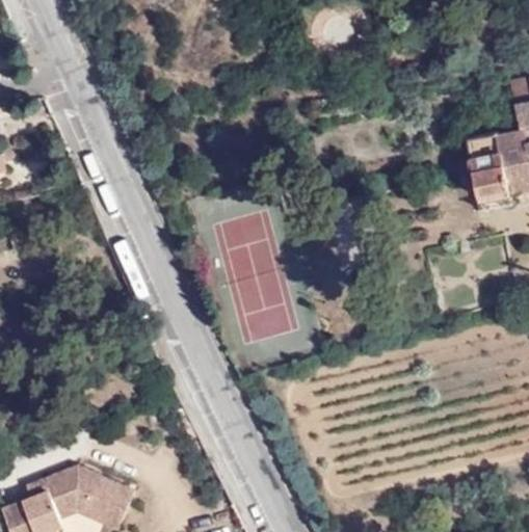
[(528,76),(510,81),(520,128),(498,133),(497,131),(465,138),(479,202),(510,194),(528,189),(528,76)]
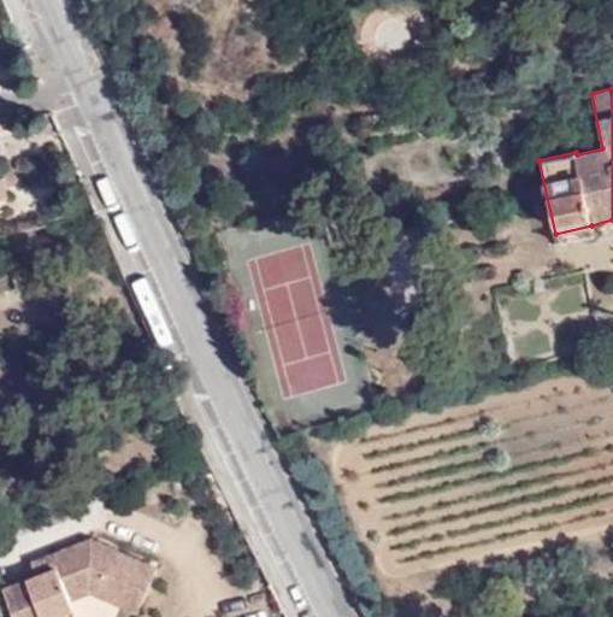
[(558,245),(594,236),(591,225),(555,234),(558,245)]
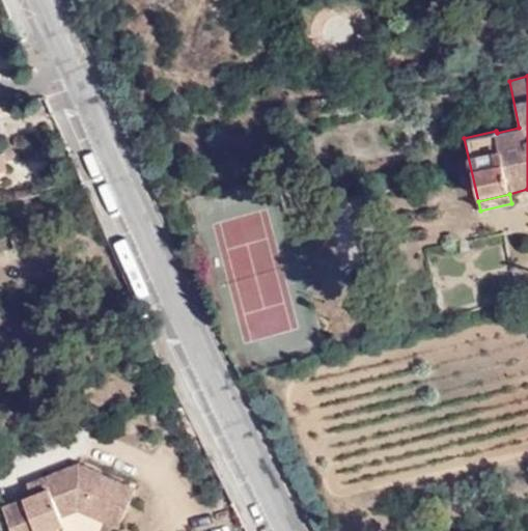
[(75,465),(40,478),(45,491),(28,496),(0,508),(0,510),(8,530),(61,530),(56,516),(53,509),(74,501),(117,520),(131,490),(75,465)]
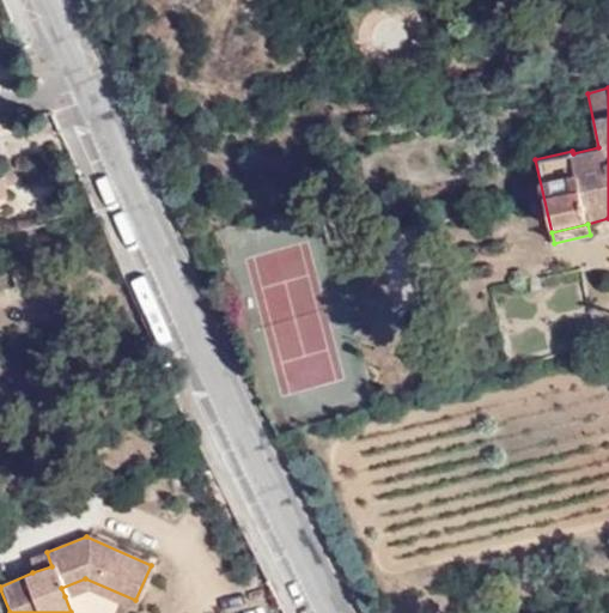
[(52,566),(47,552),(26,560),(32,572),(52,566)]
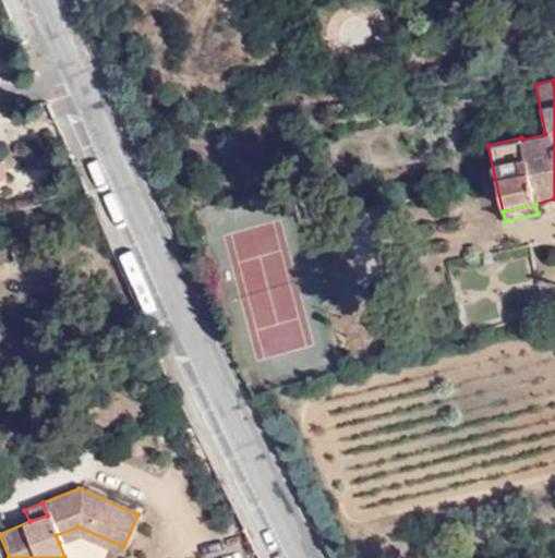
[(120,555),(123,546),(77,526),(56,535),(59,543),(77,535),(120,555)]
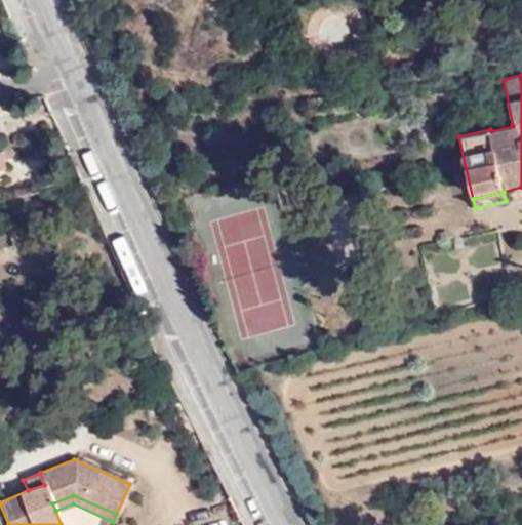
All buildings are outlined.
